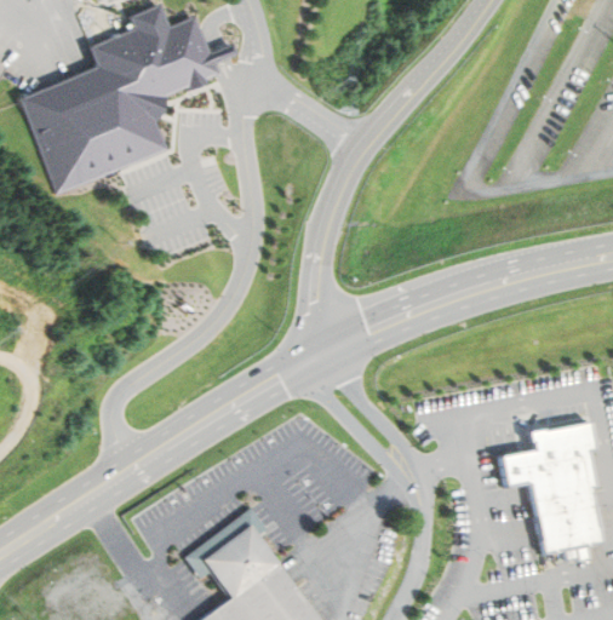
[(588,15),(594,0),(580,0),(577,10),(588,15)]
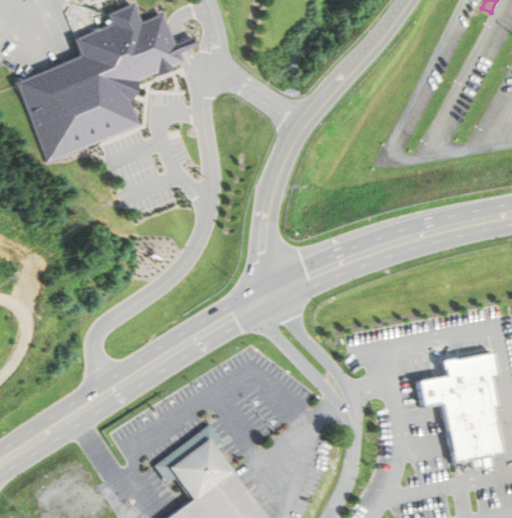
[(22,83),(54,160),(141,124),(131,100),(139,78),(182,61),(164,15),(143,23),(135,5),(111,14),(115,24),(78,40),(85,57),(22,83)]
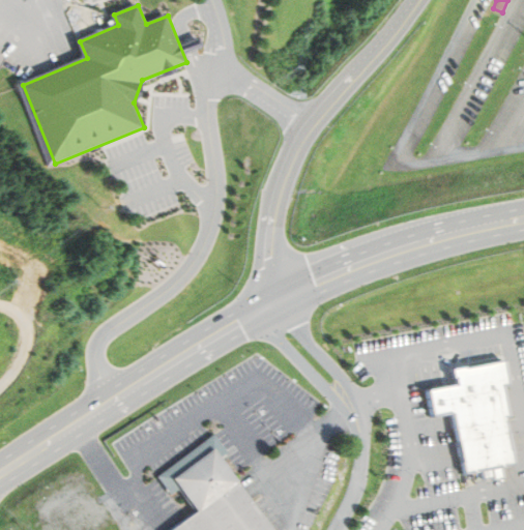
[(427,389),(432,416),(442,414),(452,413),(462,473),(515,464),(506,417),(511,416),(504,386),(511,385),(505,359),(453,369),(455,384),(437,387),(427,389)]
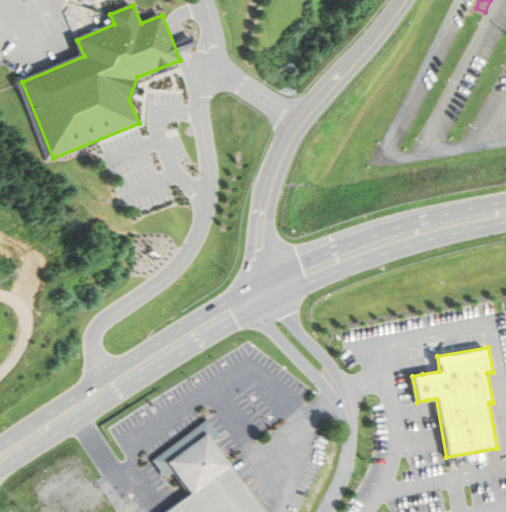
[(166,511),(192,493),(169,463),(207,433),(266,511),(166,511)]
